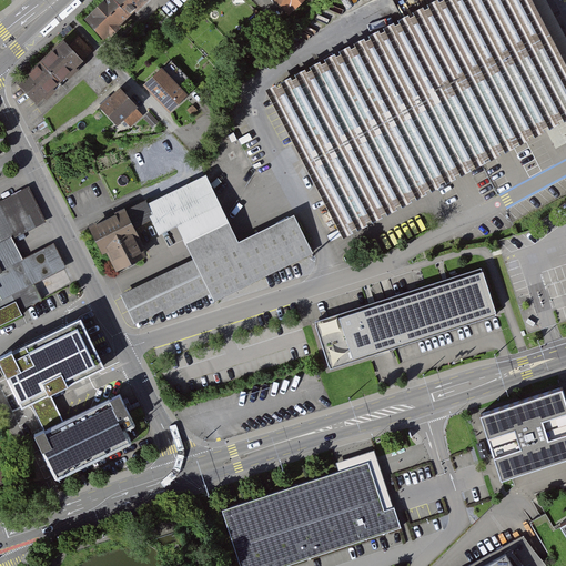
[(105,0),(81,23),(102,47),(154,0),(105,0)]
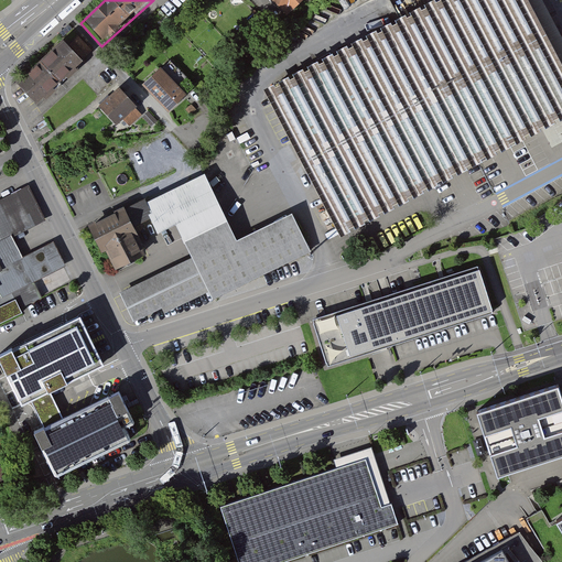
[(561,63),(529,0),(427,0),(266,83),(341,227),(561,112),(561,63)]
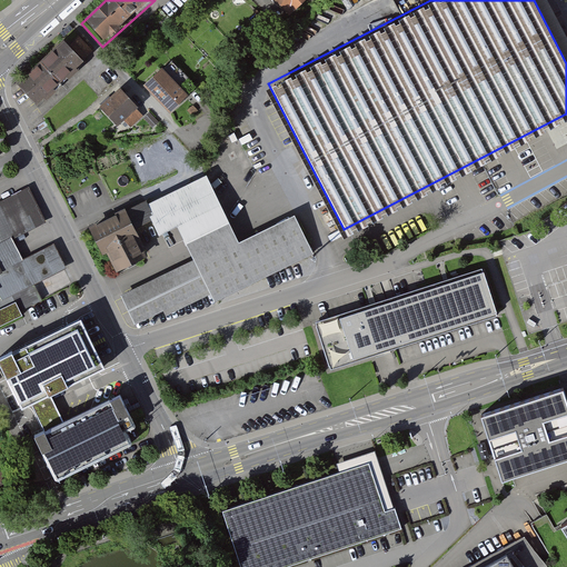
[(312,0),(275,0),(294,19),(312,0)]
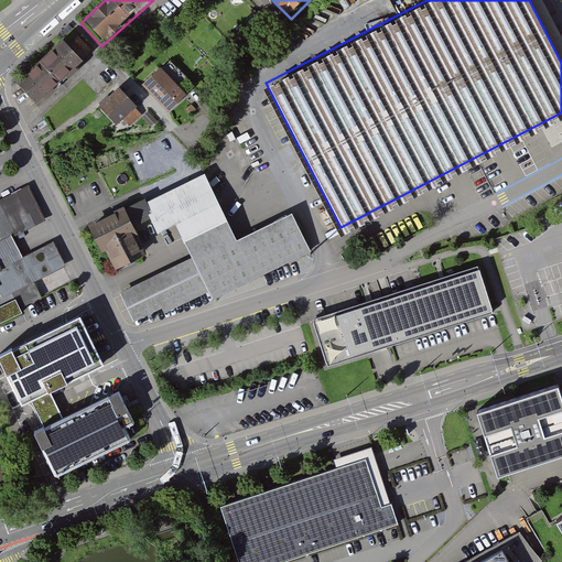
[(61,45),(15,86),(38,111),(83,69),(61,45)]
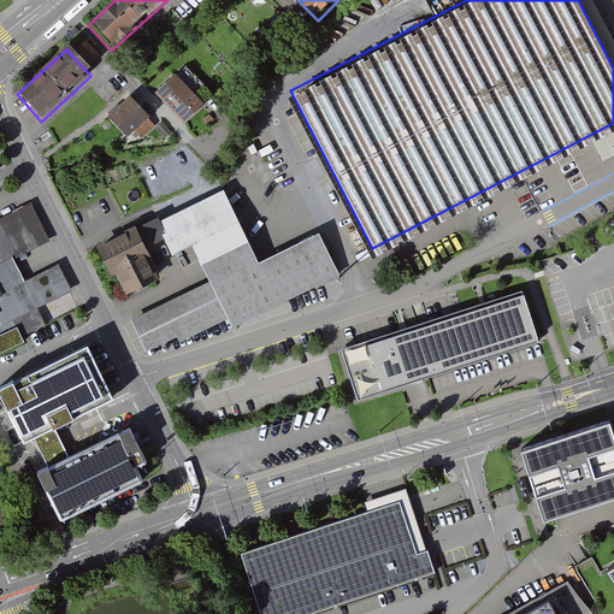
[(176,76),(155,95),(184,125),(205,106),(176,76)]
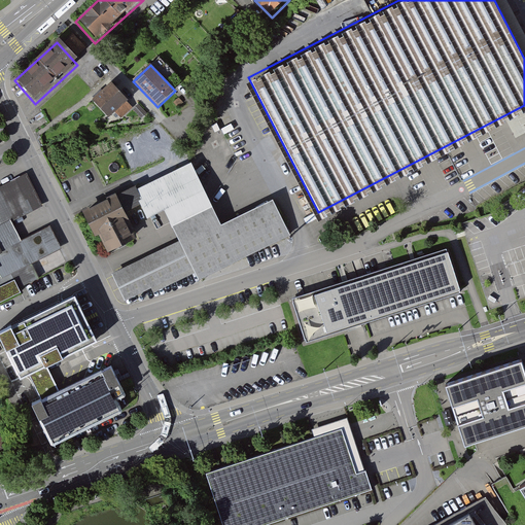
[(111,85),(92,103),(109,123),(114,117),(119,123),(130,112),(124,106),(128,103),(111,85)]
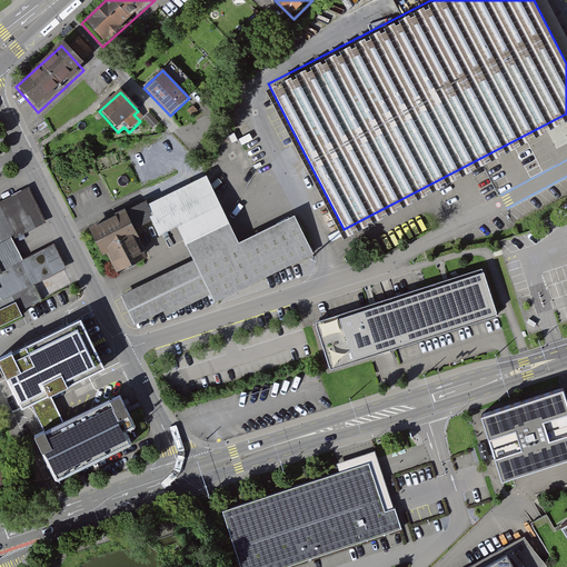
[(159,125),(150,115),(145,120),(153,130),(159,125)]
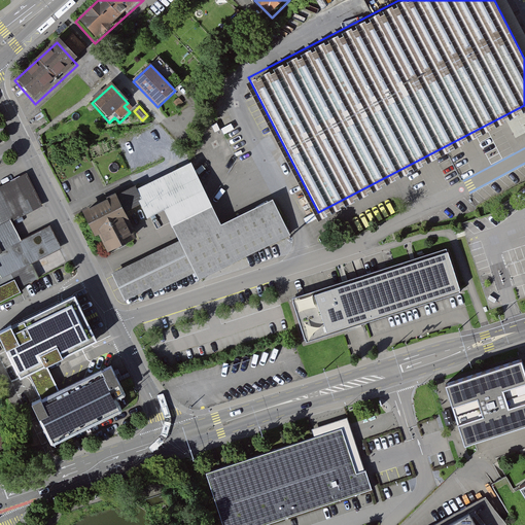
[(182,244),(114,276),(127,302),(196,270),(201,282),(291,240),(275,204),(225,228),(195,163),(134,190),(149,222),(168,214),(182,244)]
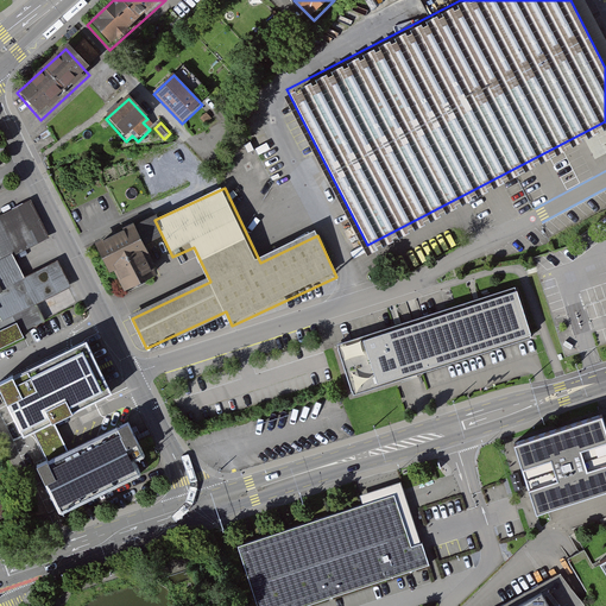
[(0,348),(21,338),(20,335),(44,323),(33,304),(69,286),(26,202),(0,215),(0,348)]
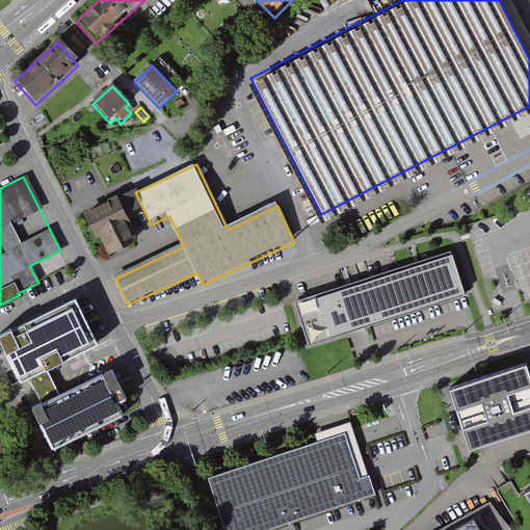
[(117,199),(85,215),(107,257),(135,242),(127,226),(131,223),(117,199)]
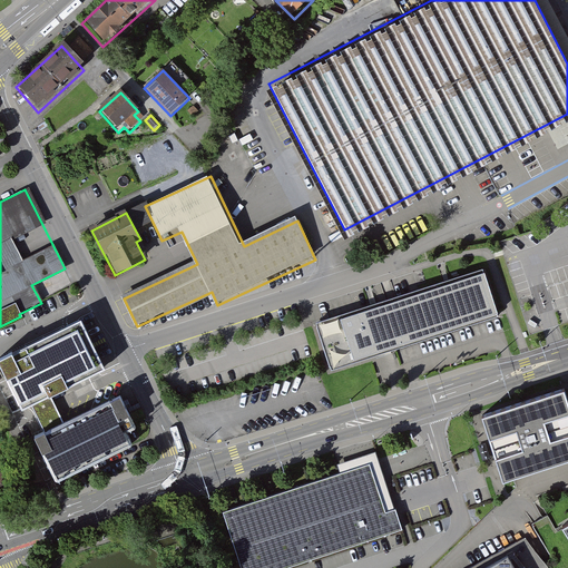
[(486,272),(321,325),(335,370),(500,316),(486,272)]
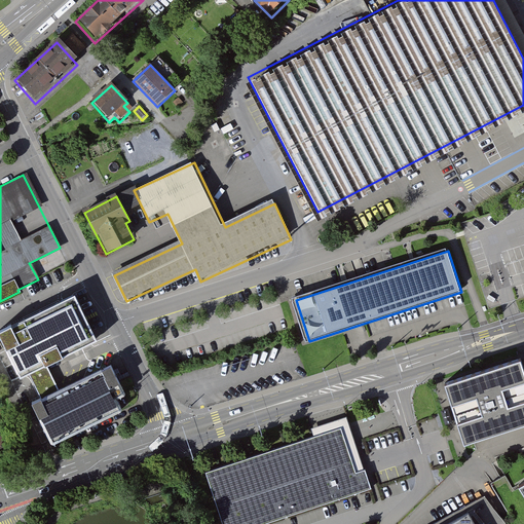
[(74,295),(0,331),(35,401),(30,403),(50,445),(119,411),(99,371),(52,391),(40,367),(96,340),(74,295)]
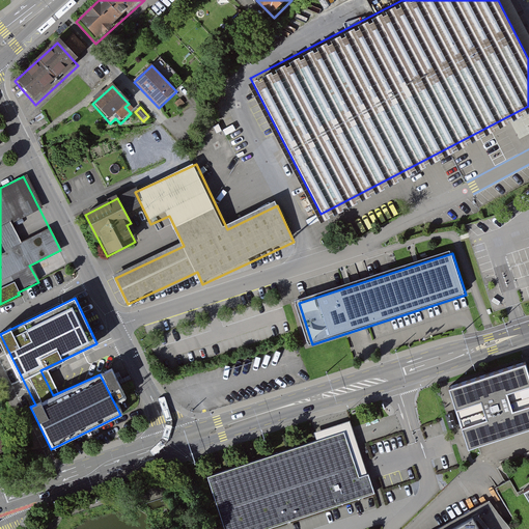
[(467,450),(528,429),(528,380),(524,364),(446,389),(467,450)]
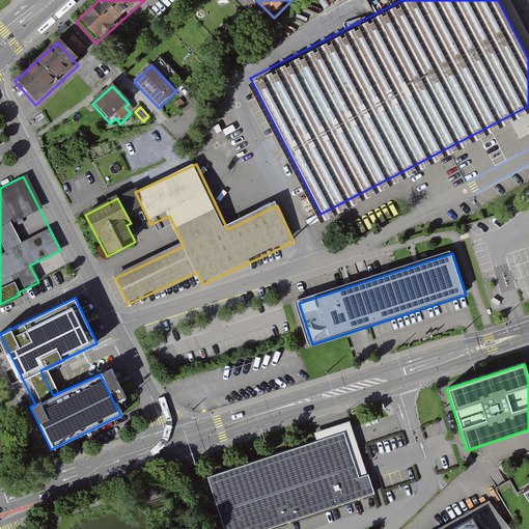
[(312,433),(315,441),(341,433),(357,478),(366,475),(347,421),(312,433)]
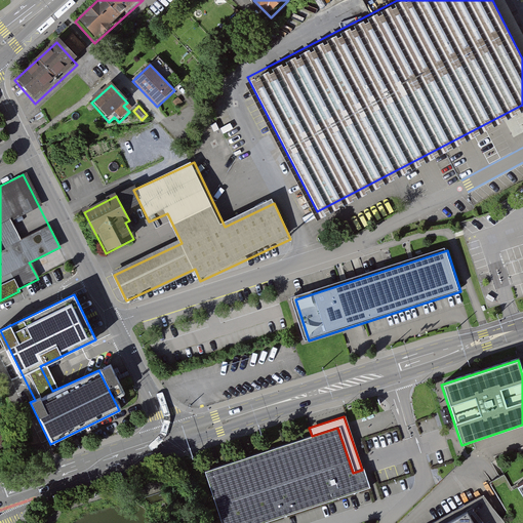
[(266,522),(367,490),(368,489),(362,470),(353,473),(345,448),(337,428),(312,436),(203,472),(219,522),(266,522)]
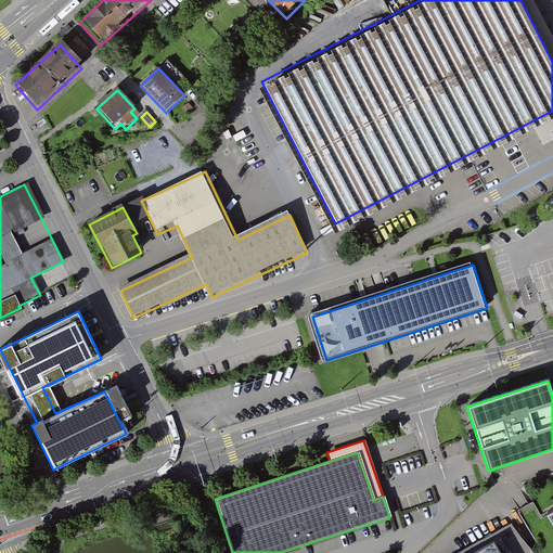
[(497,552),(491,543),(475,552),(497,552)]
